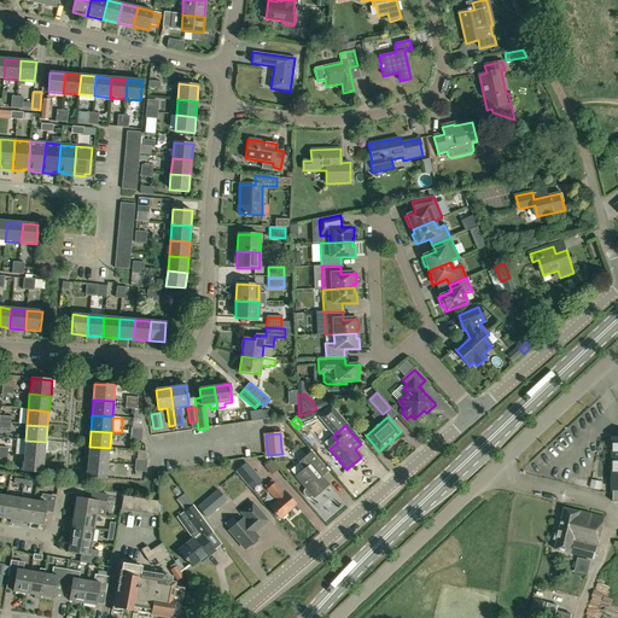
[(25,441),(24,456),(45,458),(46,442),(25,441)]
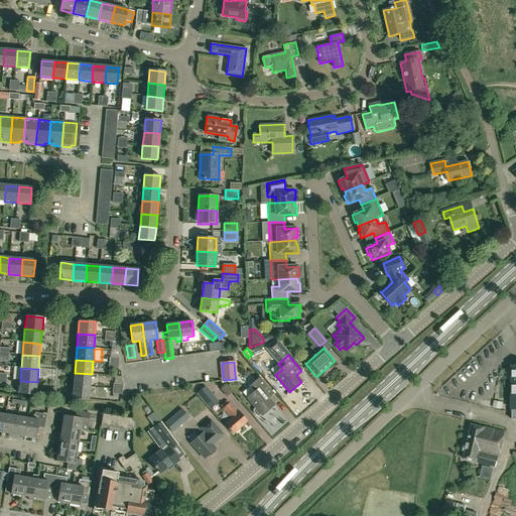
[(75,373),(73,386),(91,387),(92,374),(75,373)]
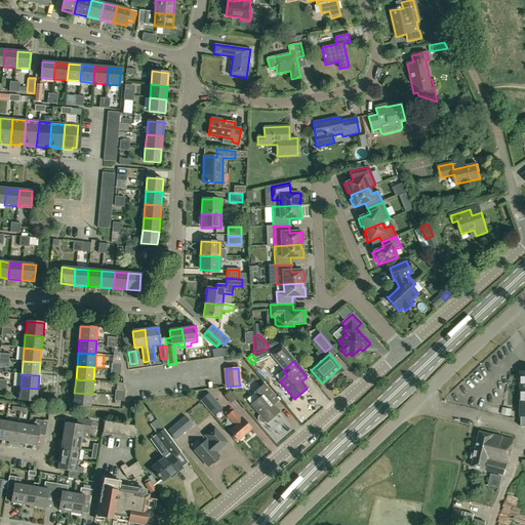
[(93,380),(93,394),(103,394),(103,380),(93,380)]
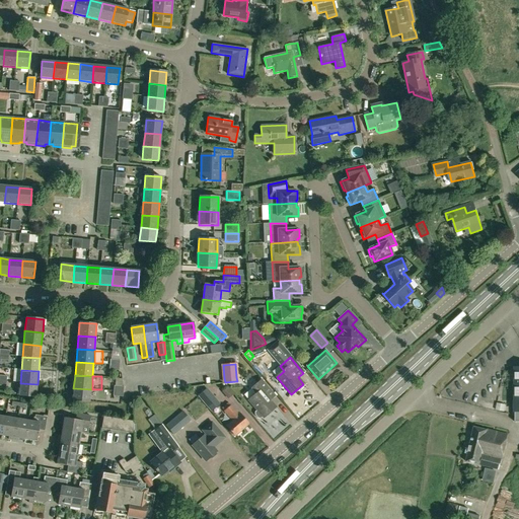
[(270,400),(275,395),(262,380),(252,388),(257,393),(248,400),(257,411),(255,413),(255,415),(258,419),(261,419),(263,417),(264,419),(276,408),(270,400)]
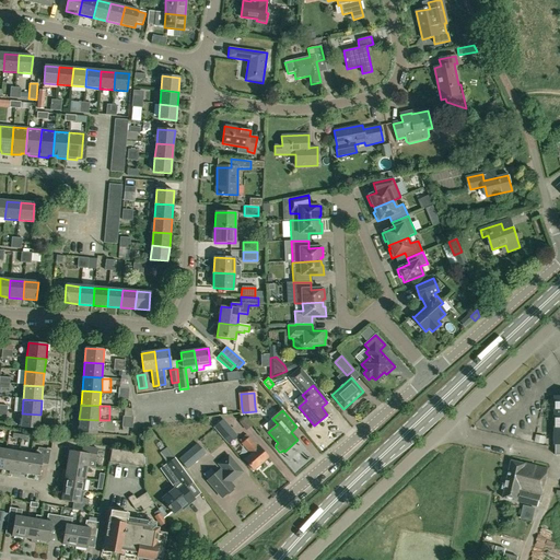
[(38,429),(41,415),(22,413),(20,428),(38,429)]
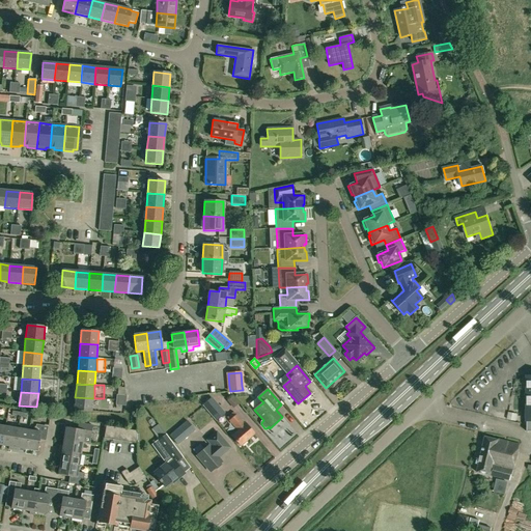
[(93,398),(75,397),(74,410),(89,412),(88,419),(96,420),(98,412),(91,411),(93,398)]
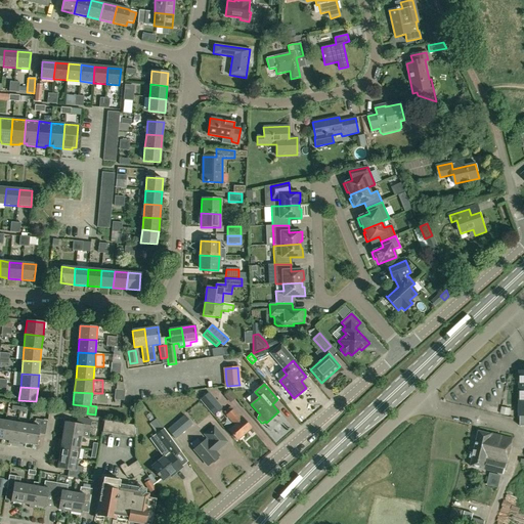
[(235,392),(227,394),(229,406),(237,405),(235,392)]
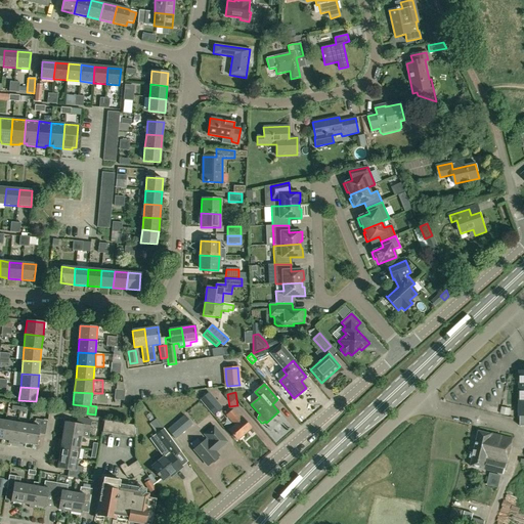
[(208,394),(200,400),(213,416),(221,409),(208,394)]
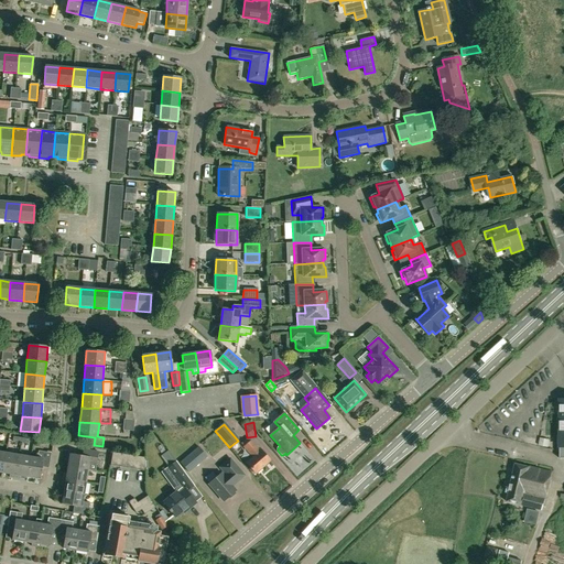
[(243,447),(252,458),(247,464),(256,474),(270,462),(261,451),(260,452),(251,441),(243,447)]
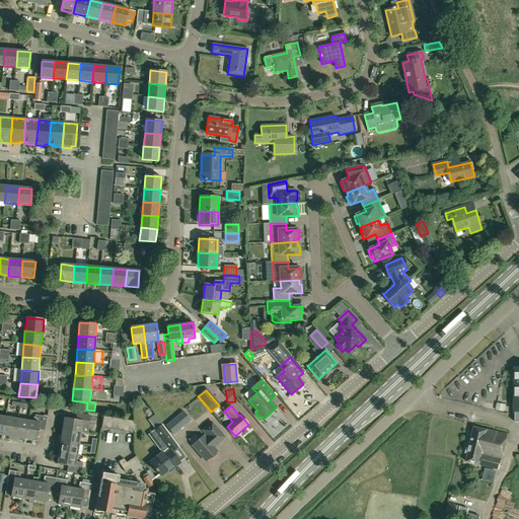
[(173,434),(190,420),(182,412),(166,426),(173,434)]
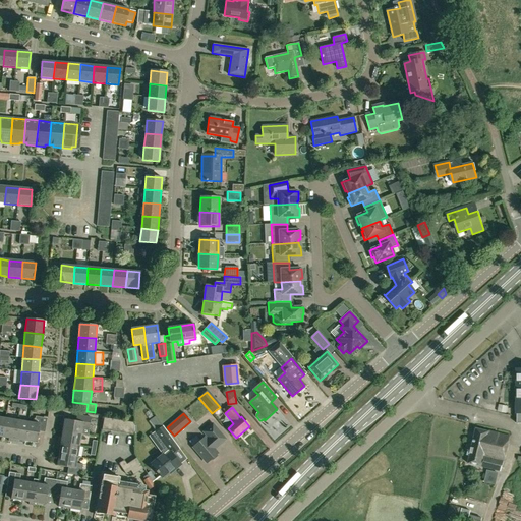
[(75,421),(64,419),(63,430),(80,433),(81,428),(89,429),(91,417),(76,415),(75,421)]
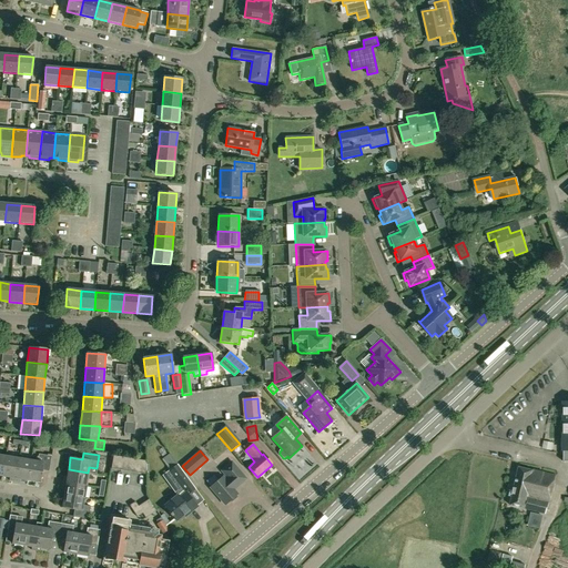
[(40,483),(42,470),(49,472),(51,457),(39,455),(38,462),(30,460),(27,480),(40,483)]
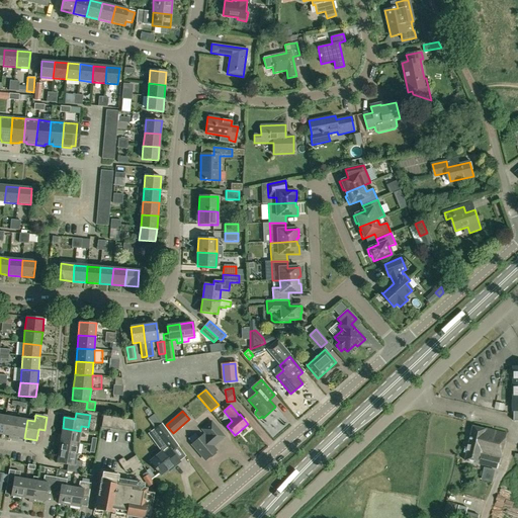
[(16,418),(5,416),(2,434),(8,435),(7,438),(12,439),(16,418)]
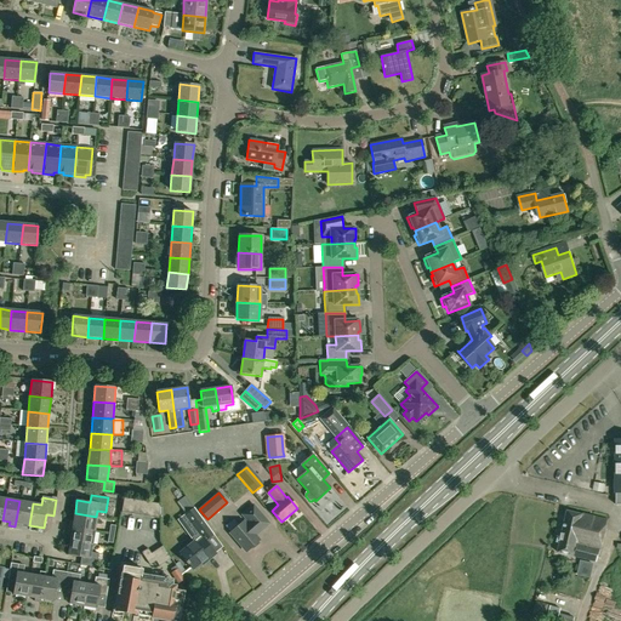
[(22,524),(29,525),(33,503),(20,501),(15,527),(21,528),(22,524)]
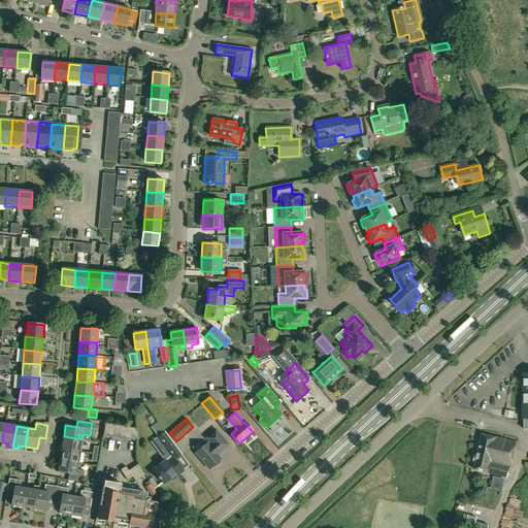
[(130,427),(128,439),(136,440),(136,428),(130,427)]
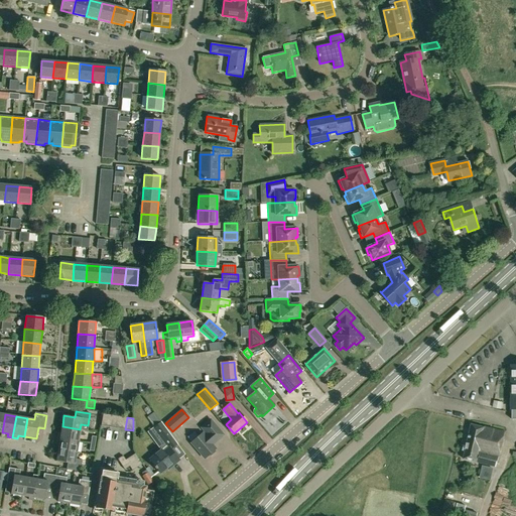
[(216,449),(213,444),(224,435),(211,420),(203,428),(208,434),(205,436),(203,433),(191,442),(206,459),(209,455),(211,457),(216,453),(215,450),(216,449)]
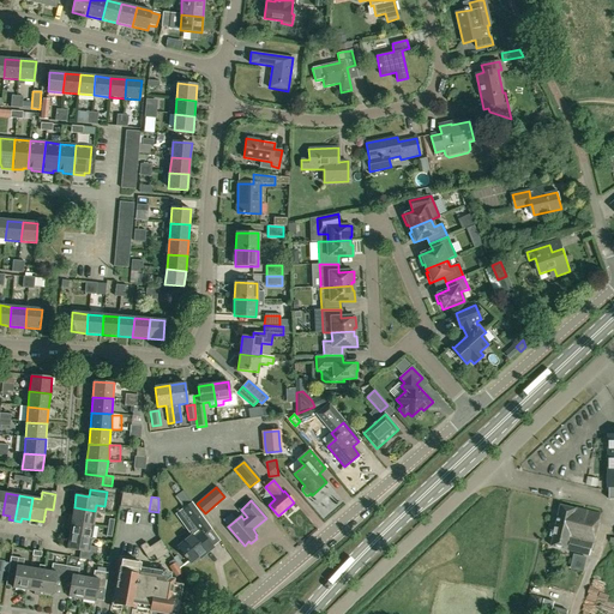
[(206,554),(214,548),(204,535),(211,529),(192,503),(184,509),(199,530),(179,547),(192,564),(205,553),(206,554)]
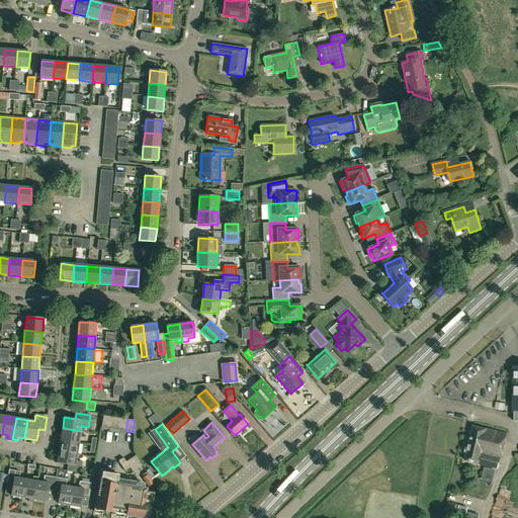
[(507,434),(473,426),(465,460),(498,468),(500,460),(507,434)]
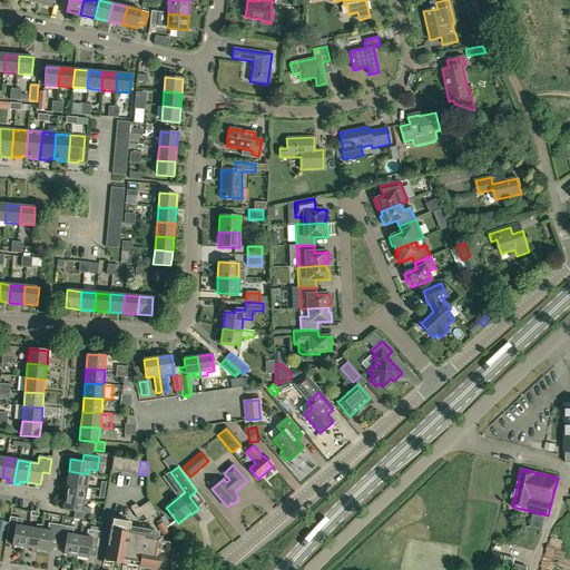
[(65,479),(64,483),(86,488),(88,474),(69,471),(67,479),(65,479)]
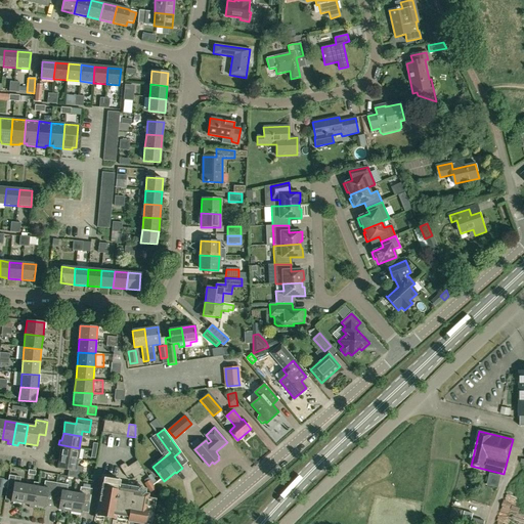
[(60,450),(59,456),(78,460),(79,448),(58,444),(57,449),(60,450)]
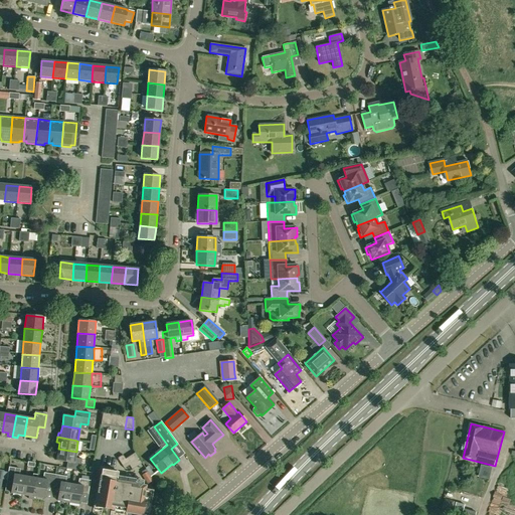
[(74,458),(76,452),(58,449),(56,461),(67,463),(66,469),(80,471),(81,460),(74,458)]
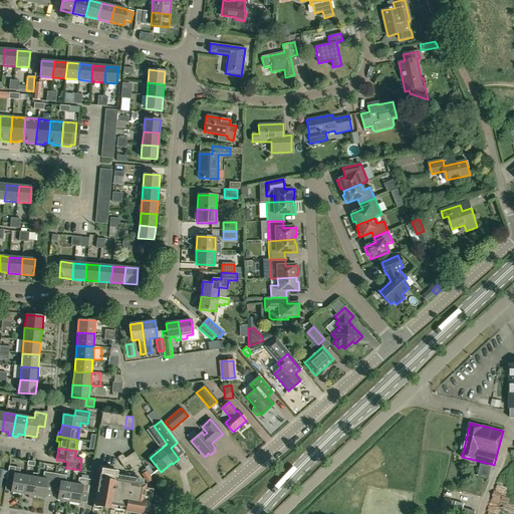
[(136,451),(131,455),(137,465),(142,462),(136,451)]
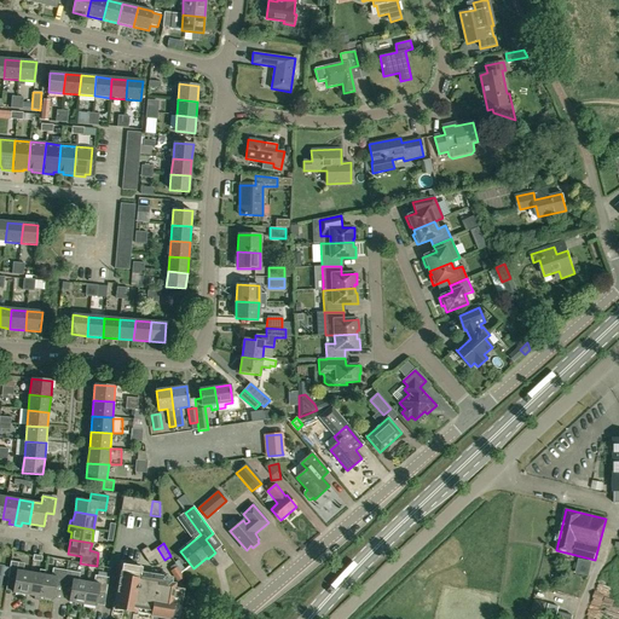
[(151,551),(148,547),(142,550),(150,563),(156,559),(151,551)]
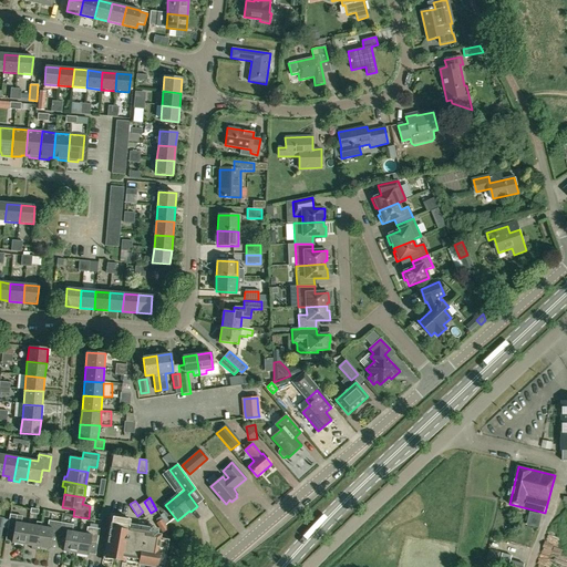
[(144,502),(138,505),(143,512),(145,516),(151,513),(144,502)]
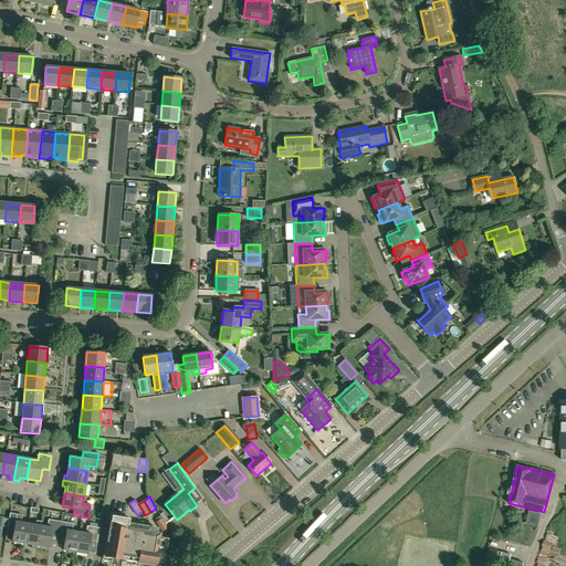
[(24,543),(27,524),(21,523),(22,515),(10,513),(8,526),(13,527),(11,541),(24,543)]
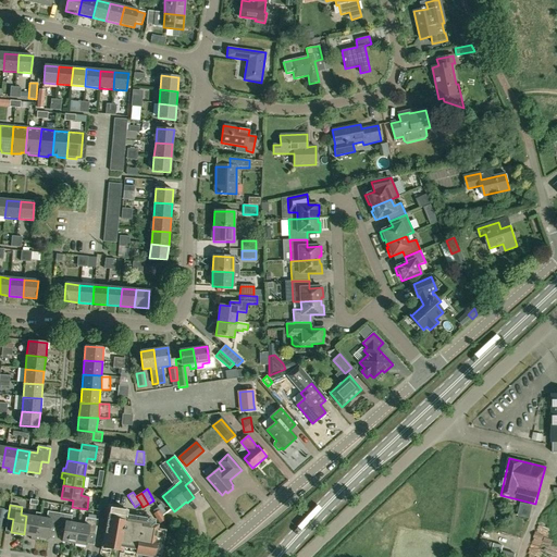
[(127,510),(110,507),(103,548),(158,556),(161,556),(165,530),(143,525),(143,523),(116,519),(118,515),(126,517),(127,510)]
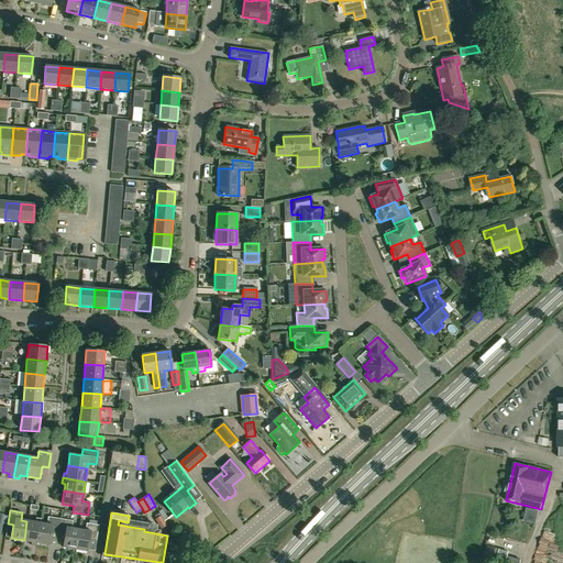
[(166,525),(161,516),(156,519),(162,528),(166,525)]
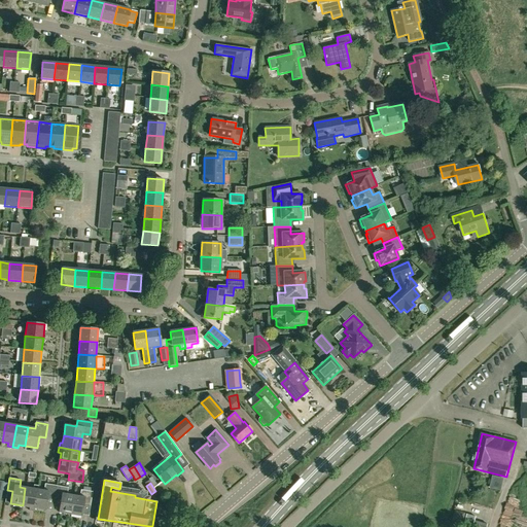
[(54,498),(56,486),(45,484),(43,491),(37,490),(34,507),(46,510),(48,497),(54,498)]
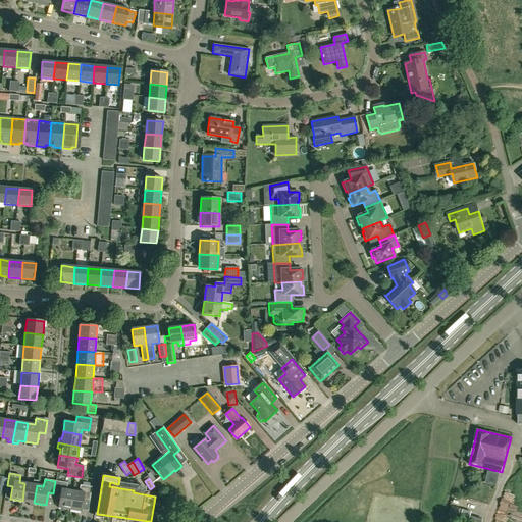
[(34,503),(37,485),(38,481),(34,480),(33,484),(24,483),(22,501),(29,502),(28,505),(34,506),(34,503)]
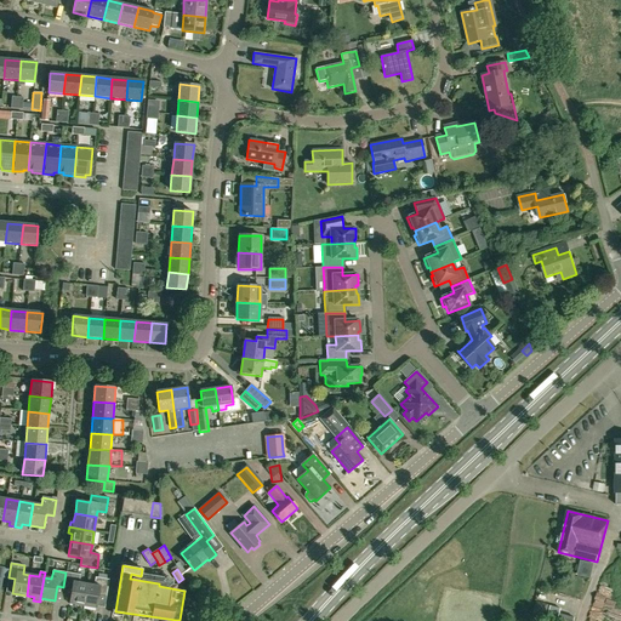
[(83,605),(86,585),(79,584),(80,575),(66,573),(63,587),(70,588),(68,603),(83,605)]
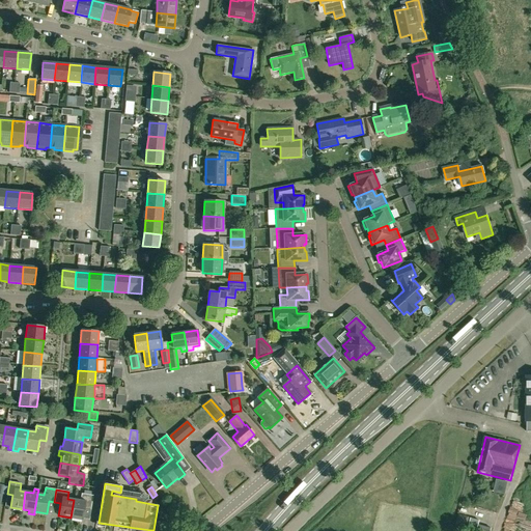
[(74,500),(71,518),(83,520),(85,507),(91,508),(93,496),(82,494),(80,501),(74,500)]
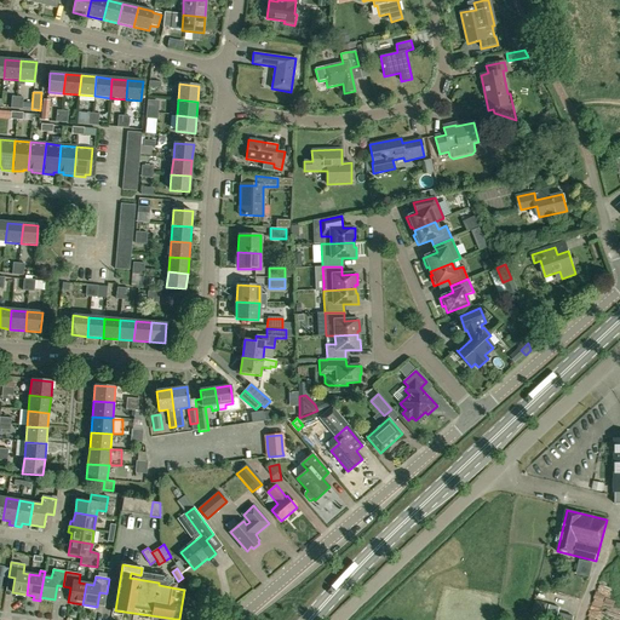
[(533,613),(544,616),(546,606),(537,602),(533,613)]
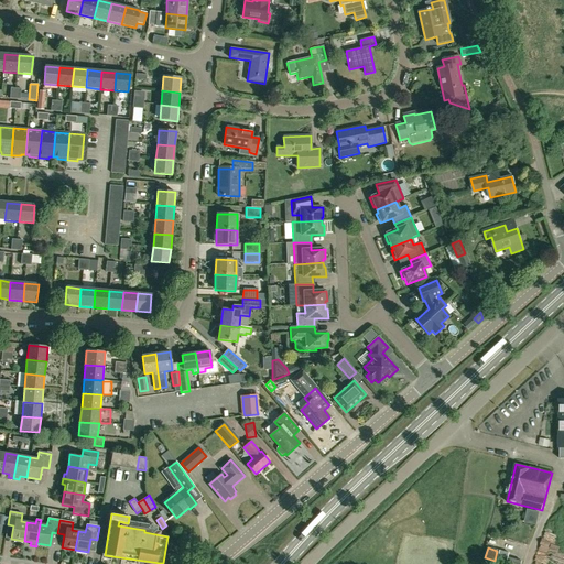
[(500,550),(496,563),(507,563),(509,557),(510,553),(500,550)]
